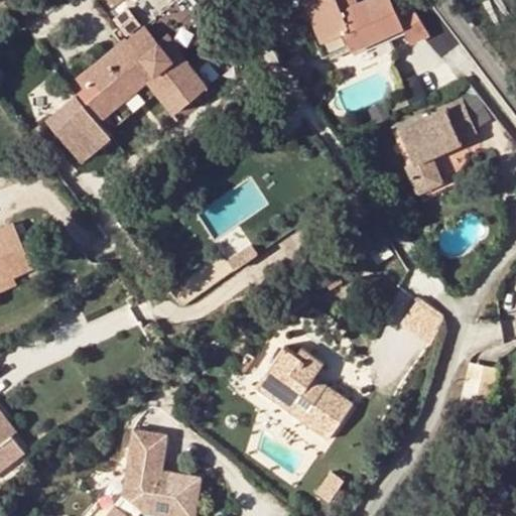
[(300,0),(320,42),(343,33),(349,46),(351,52),(402,28),(395,13),(389,0),(366,0),(356,5),(354,0),(300,0)]
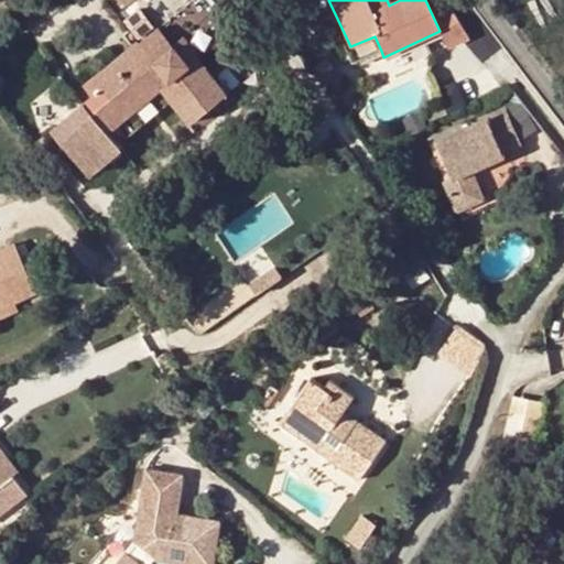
[(448,47),(469,38),(451,7),(432,14),(440,31),(447,49),(448,47)]
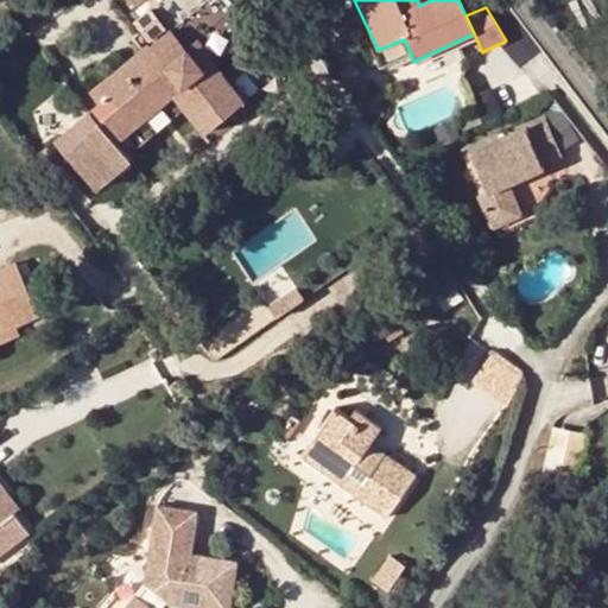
[(173,95),(184,108),(204,133),(244,101),(211,63),(202,71),(184,49),(170,31),(150,49),(157,57),(101,102),(126,133),(173,95)]
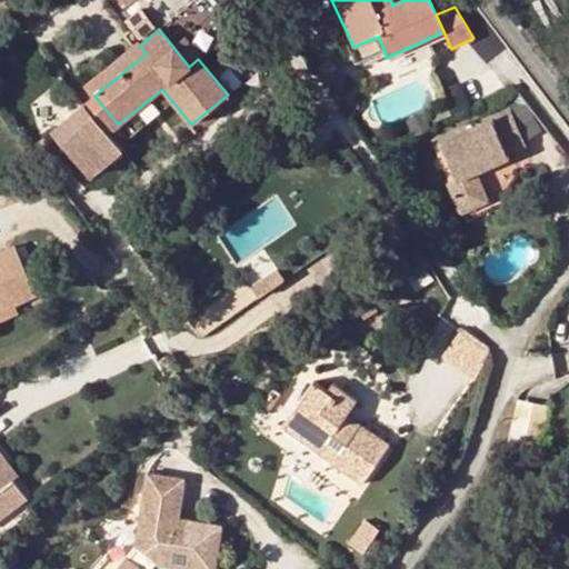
[(378,37),(353,47),(360,62),(385,51),(378,37)]
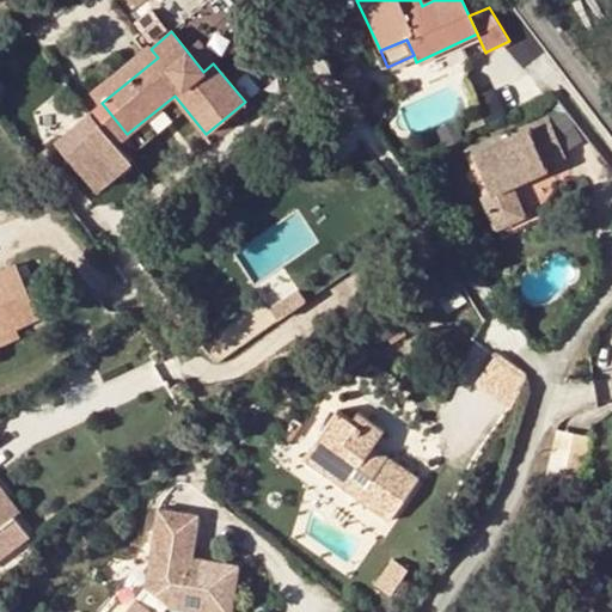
[(203,72),(213,63),(195,41),(185,49),(203,72)]
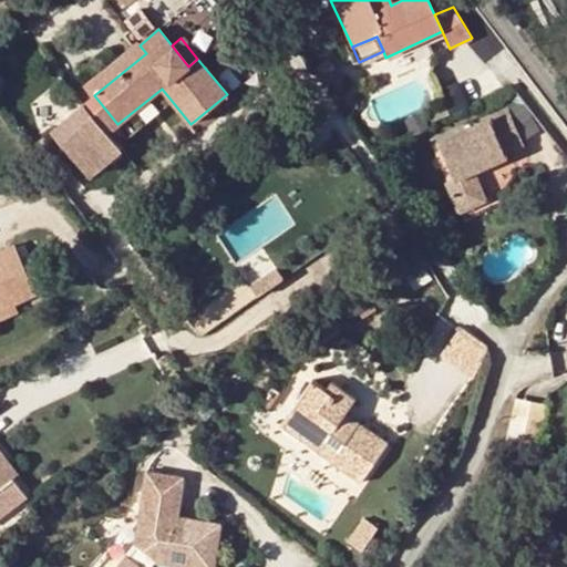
[(146,53),(140,45),(137,42),(86,85),(94,95),(146,53)]
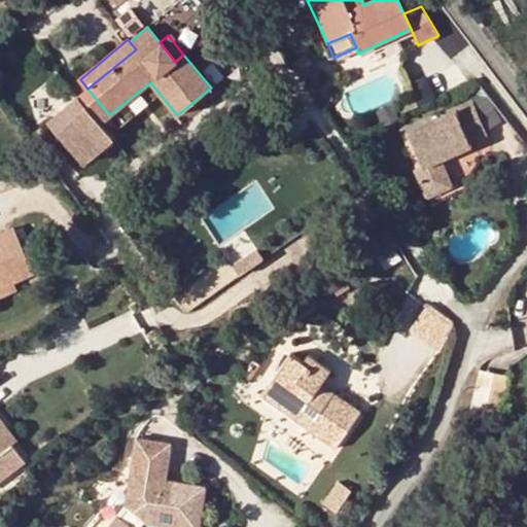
[(397,71),(403,85),(405,90),(407,92),(409,91),(410,89),(410,85),(402,69),(397,71)]
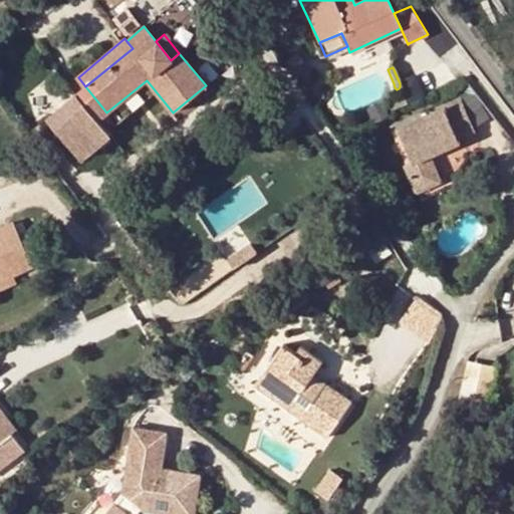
[(115,122),(156,91),(147,80),(106,112),(115,122)]
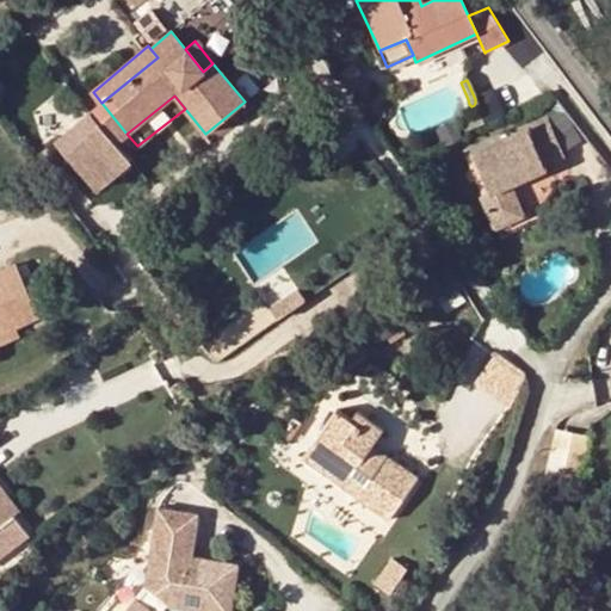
[(127,134),(102,103),(57,137),(98,189),(133,161),(117,141),(127,134)]
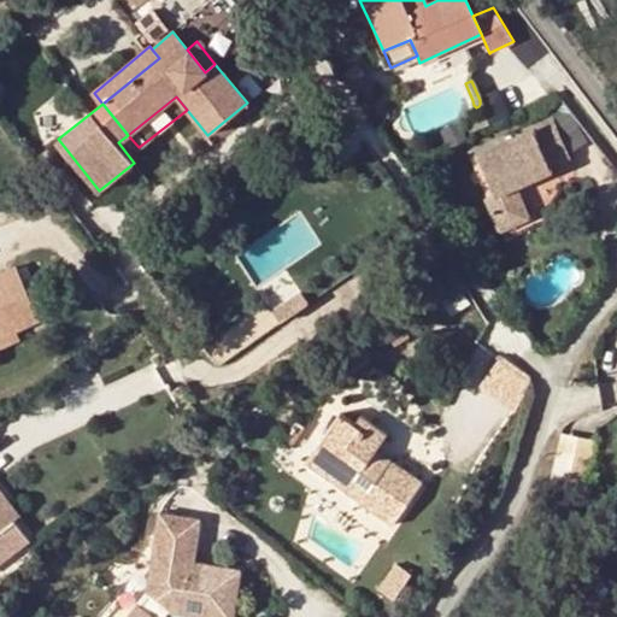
[(386,106),(377,111),(383,121),(391,116),(386,106)]
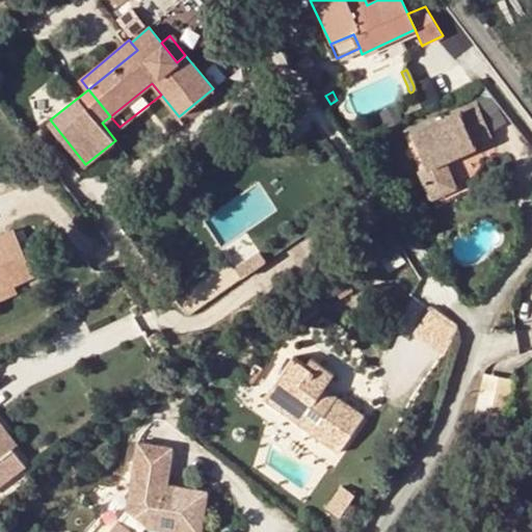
[(402,101),(406,111),(422,104),(418,95),(402,101)]
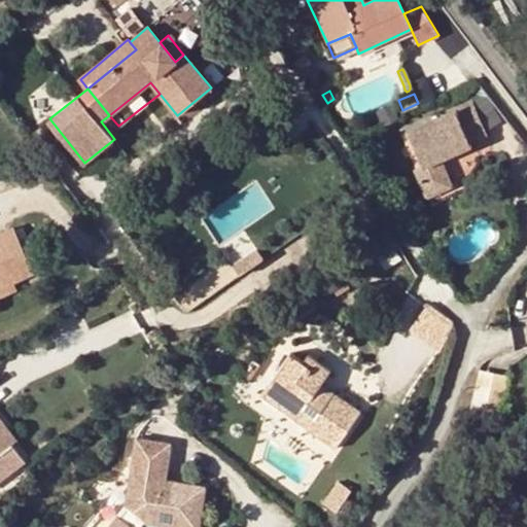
[(416,170),(428,197),(453,184),(441,159),(471,145),(470,142),(488,134),(473,101),(408,131),(424,167),(416,170)]
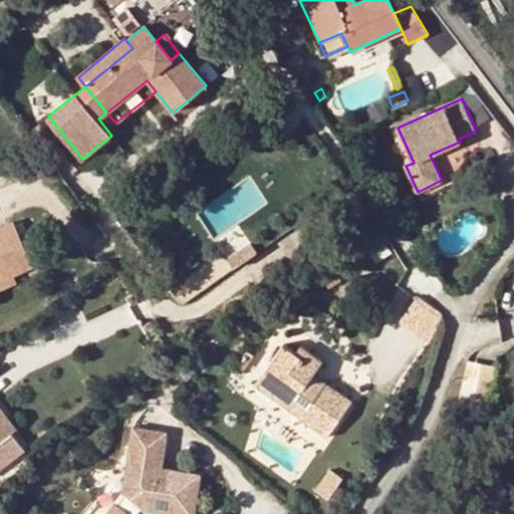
[(0,278),(12,273),(30,265),(12,224),(0,229),(0,278)]
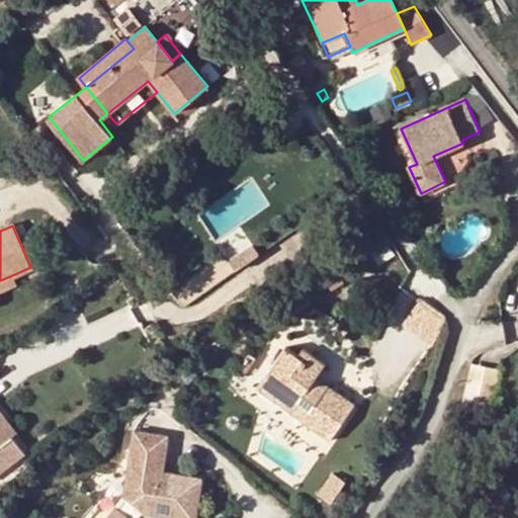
[(250,243),(226,260),(233,271),(257,254),(250,243)]
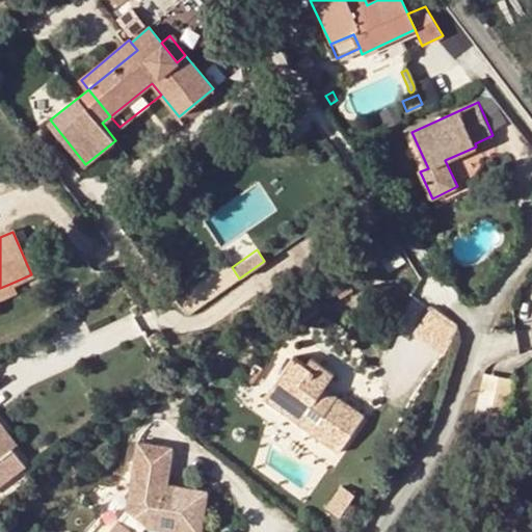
[(12,283),(0,288),(0,299),(17,292),(12,283)]
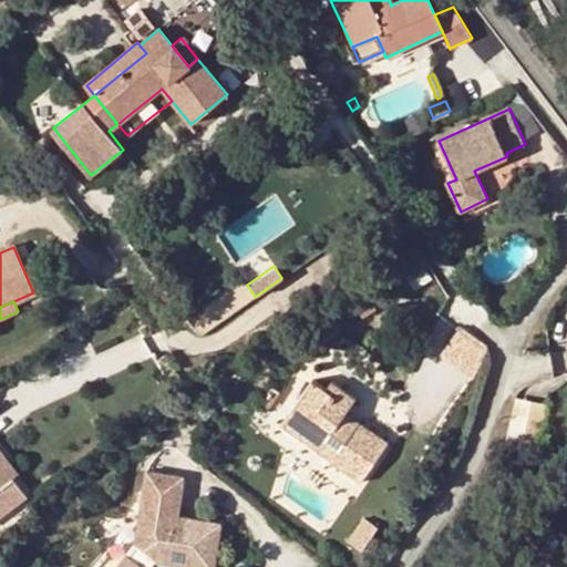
[(311,379),(291,406),(312,421),(307,429),(325,442),(330,434),(342,442),(337,450),(329,462),(359,483),(388,442),(360,421),(357,425),(342,415),(356,398),(332,381),(327,390),(311,379)]
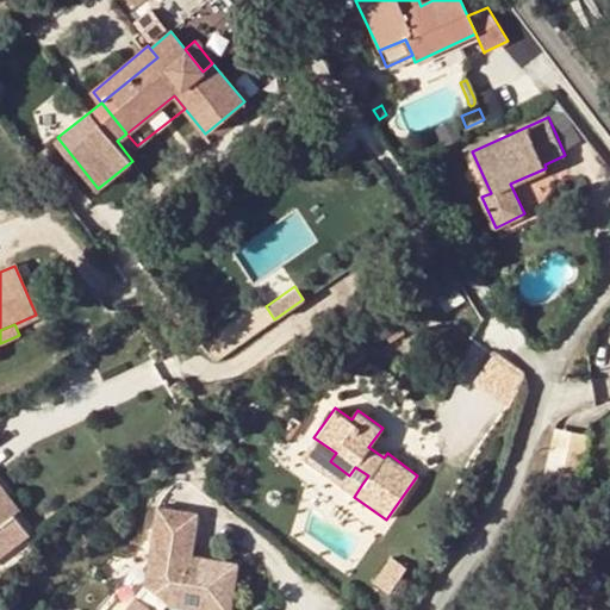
[(300,423),(291,416),(286,423),(290,425),(281,435),(287,441),(300,423)]
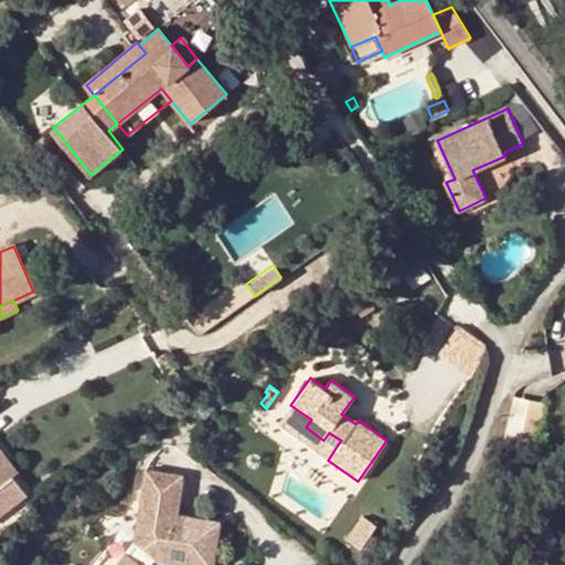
[(311,419),(290,405),(277,424),(328,460),(336,448),(323,440),(306,427),(311,419)]
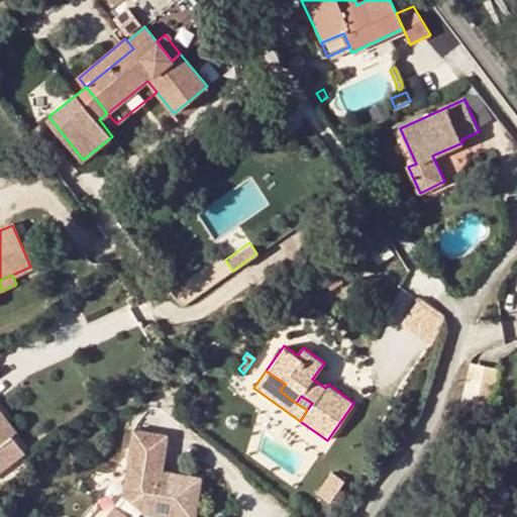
[(133,430),(123,494),(126,497),(142,511),(144,513),(172,516),(196,516),(203,477),(163,471),(168,435),(133,430)]
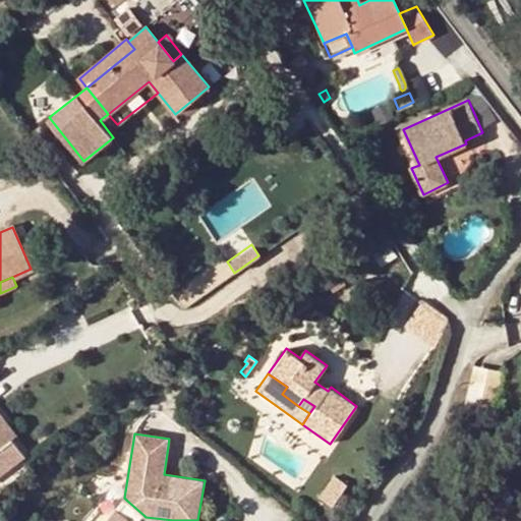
[(0,441),(0,488),(27,468),(4,438),(0,441)]
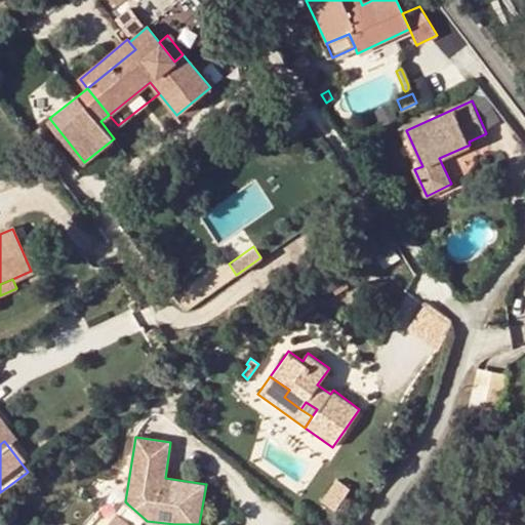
[(350,488),(336,479),(321,500),(334,510),(350,488)]
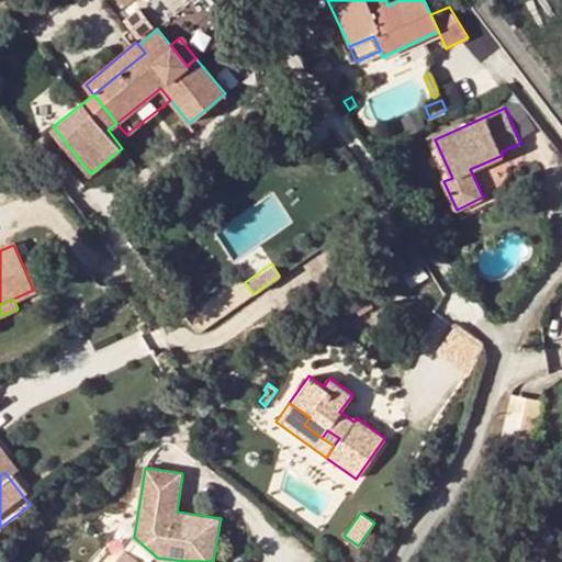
[(137,540),(127,552),(138,561),(149,561),(155,555),(137,540)]
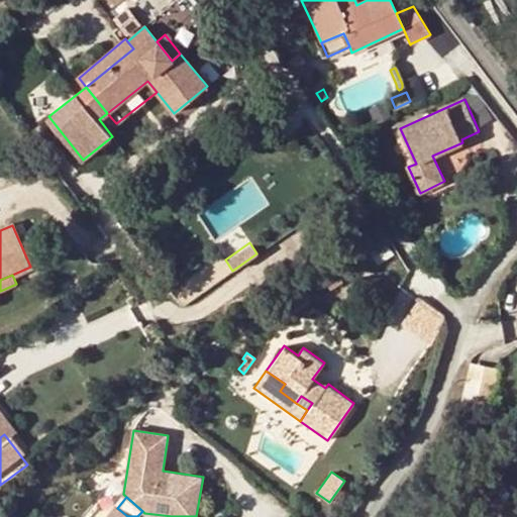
[(127,516),(117,508),(115,506),(105,516),(127,516)]
